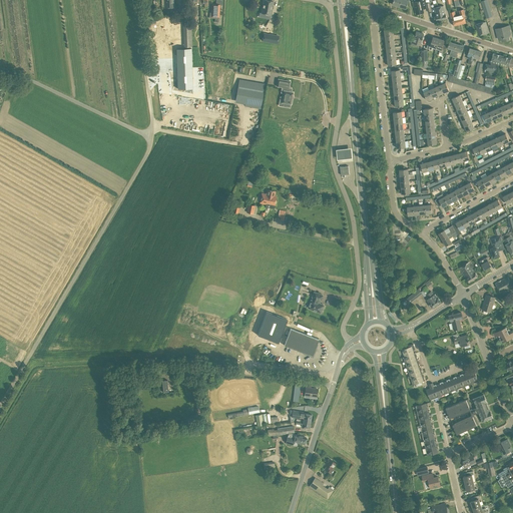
[(262,13),(261,17),(271,19),(274,1),(265,0),(263,0),(261,13),(262,13)]
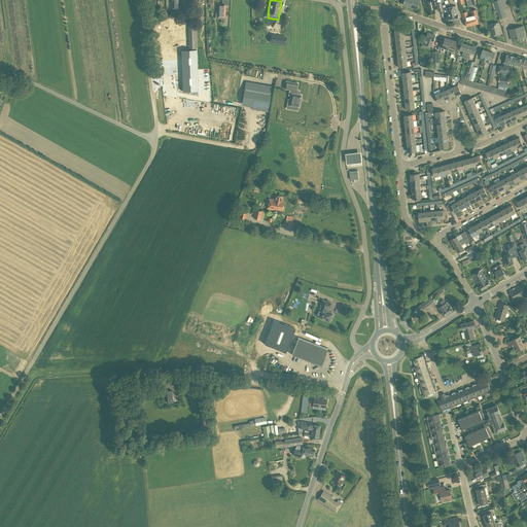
[(420,0),(418,0),(412,0),(410,7),(417,9),(420,0)]
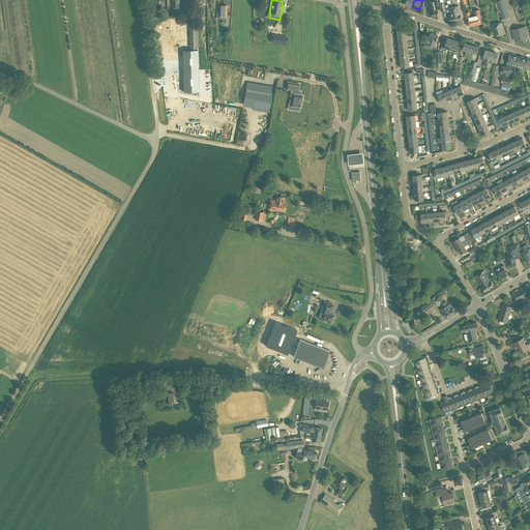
[(430,15),(438,13),(437,9),(440,8),(438,0),(431,0),(432,1),(428,2),(430,15)]
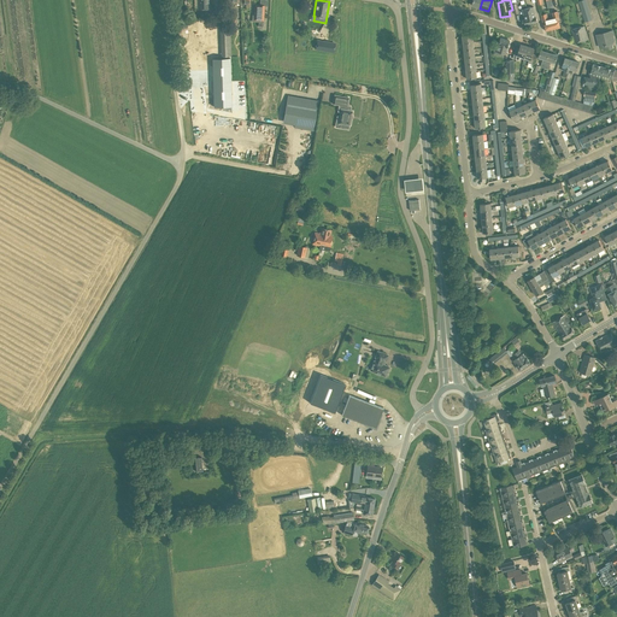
[(528,10),(528,9),(526,4),(521,5),(522,10),(526,25),(533,23),(532,22),(530,22),(528,10)]
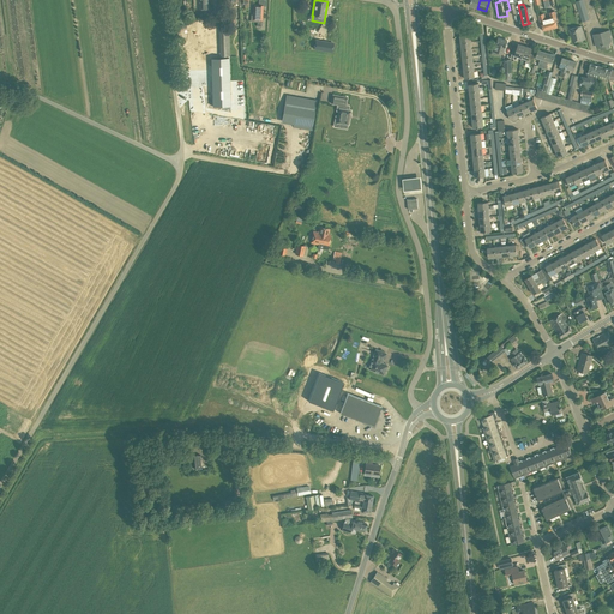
[(262,20),(263,20),(264,5),(253,5),(252,20),(258,20),(262,20)]
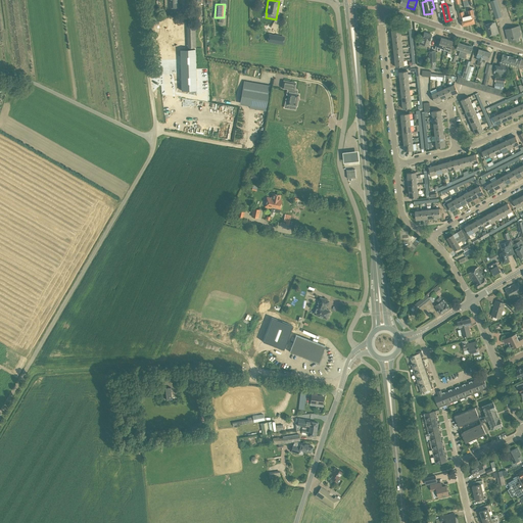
[(450,18),(452,19),(456,18),(453,6),(447,7),(447,8),(449,18),(450,18)]
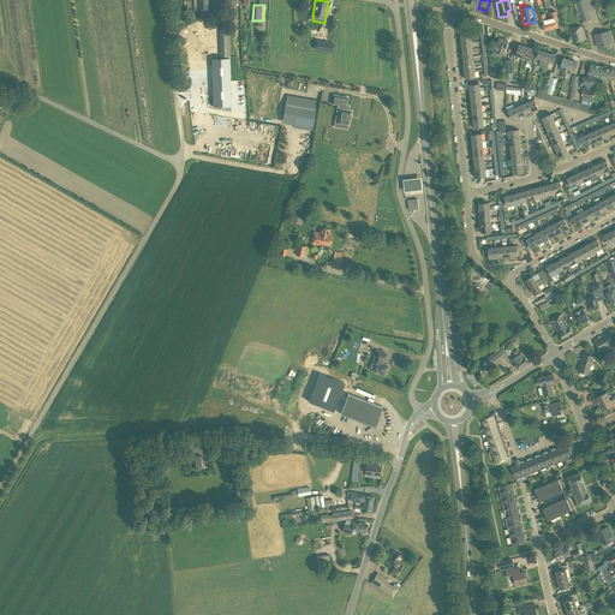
[(551,29),(549,19),(547,19),(545,13),(539,15),(542,23),(544,31),(551,29)]
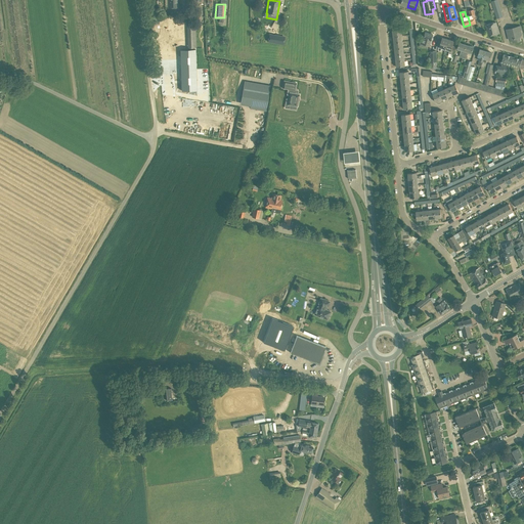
[(488,37),(499,34),(496,23),(485,25),(488,37)]
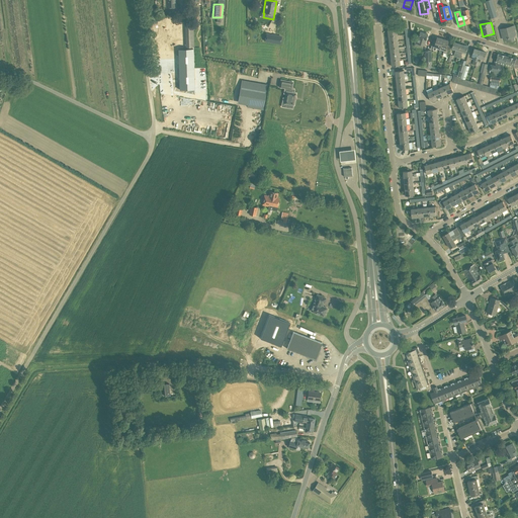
[(516,34),(514,26),(501,29),(503,39),(506,39),(507,42),(514,40),(514,38),(516,34)]
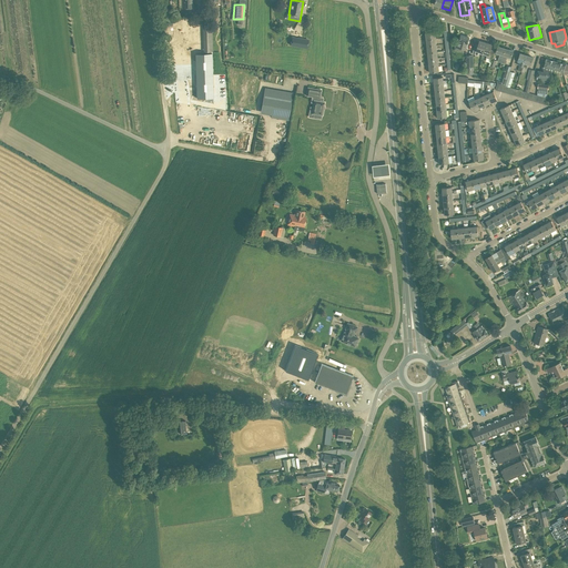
[(467,43),(469,38),(462,36),(459,41),(457,48),(466,50),(468,43),(467,43)]
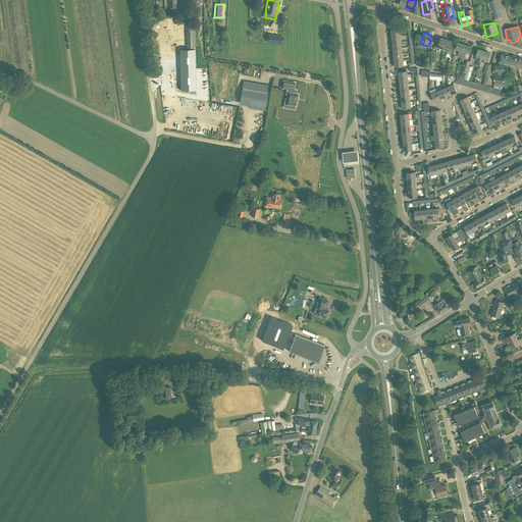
[(283,36),(268,34),(266,42),(282,45),(283,36)]
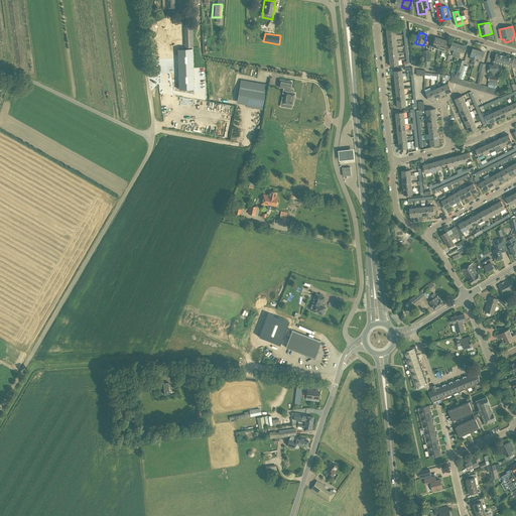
[(438,48),(441,39),(435,37),(434,40),(431,39),(428,48),(434,50),(435,47),(438,48)]
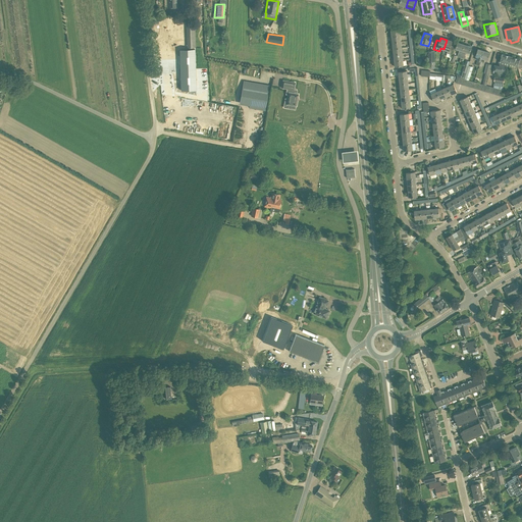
[(447,40),(444,49),(448,50),(447,54),(452,55),(454,47),(451,46),(452,41),(447,40)]
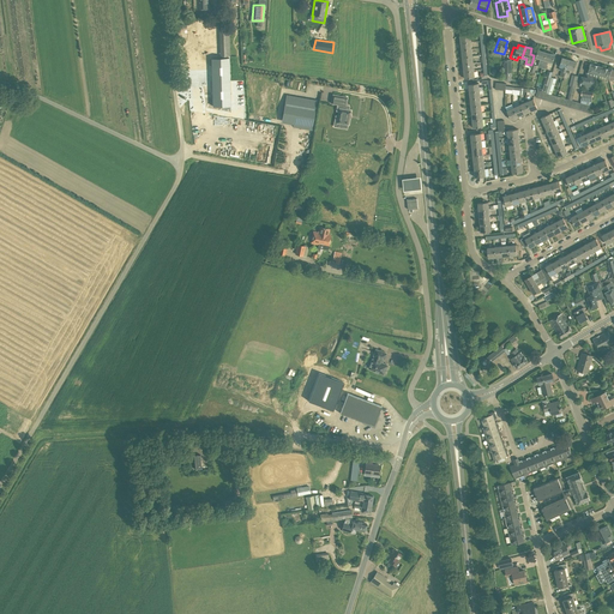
[(542,67),(547,53),(539,50),(536,58),(540,59),(537,67),(542,68),(542,67)]
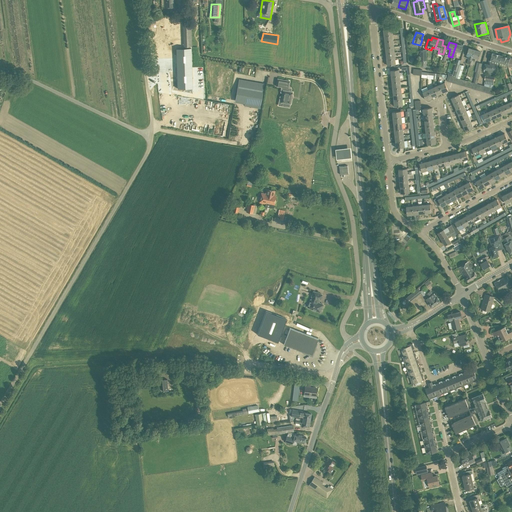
[(452,56),(452,57),(455,58),(457,51),(461,52),(463,46),(456,44),(452,56)]
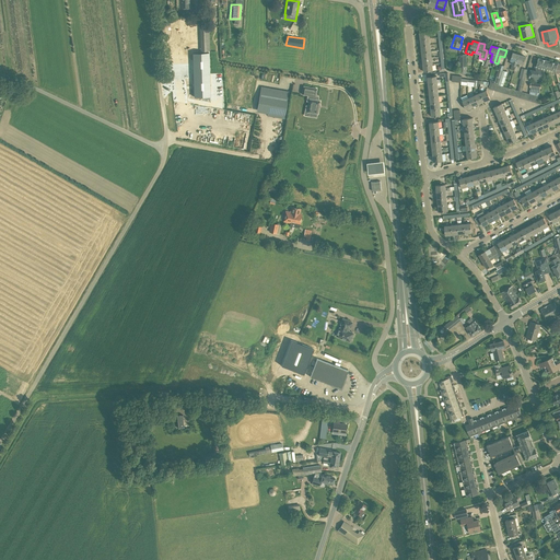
[(514,70),(520,55),(513,53),(510,60),(513,61),(511,69),(514,70)]
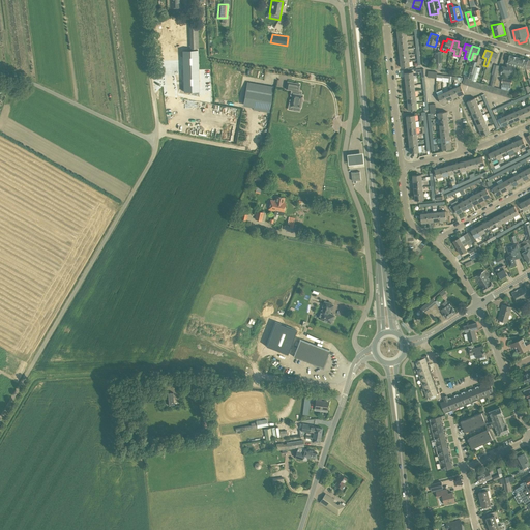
[(183,51),(184,92),(200,92),(199,51),(183,51)]
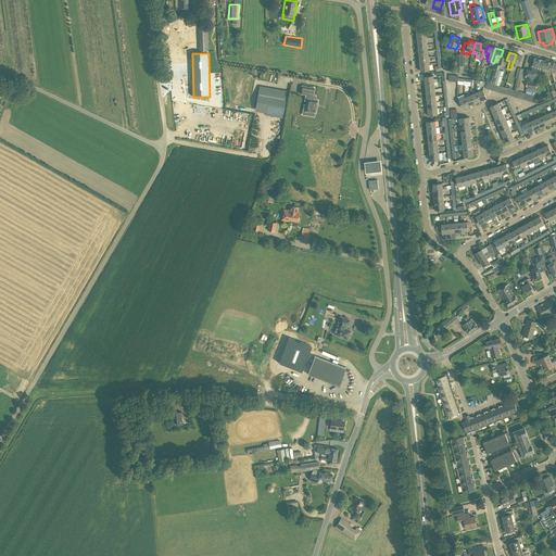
[(516,54),(510,70),(514,71),(515,66),(516,63),(519,64),(522,57),(516,54)]
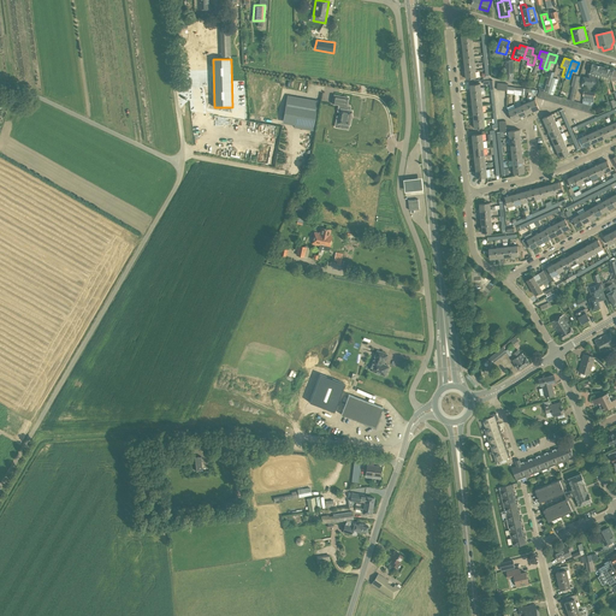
[(600,77),(603,67),(593,64),(590,73),(588,73),(587,77),(584,77),(582,87),(597,88),(599,76),(600,77)]
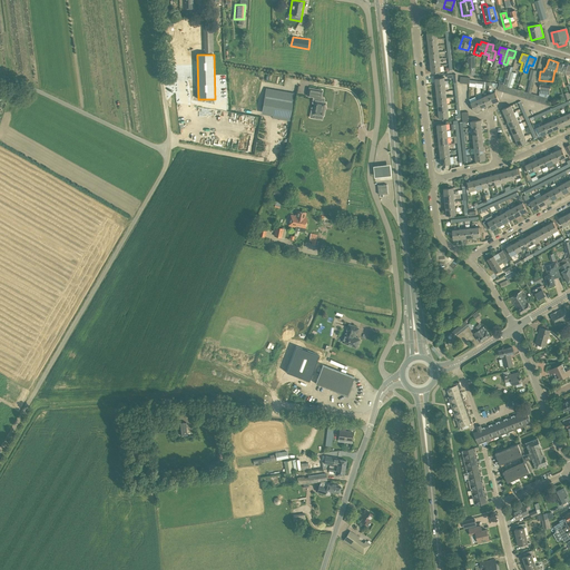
[(566,74),(568,65),(558,62),(556,71),(566,74)]
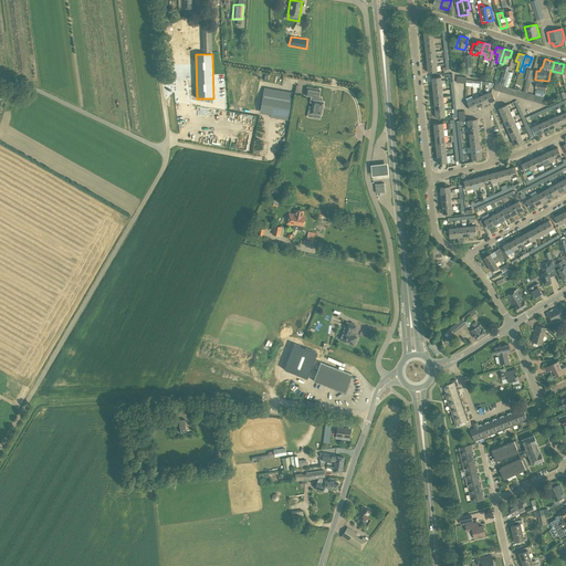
[(523,92),(524,92),(527,93),(527,91),(528,87),(533,71),(527,69),(525,80),(526,80),(524,87),(523,92)]
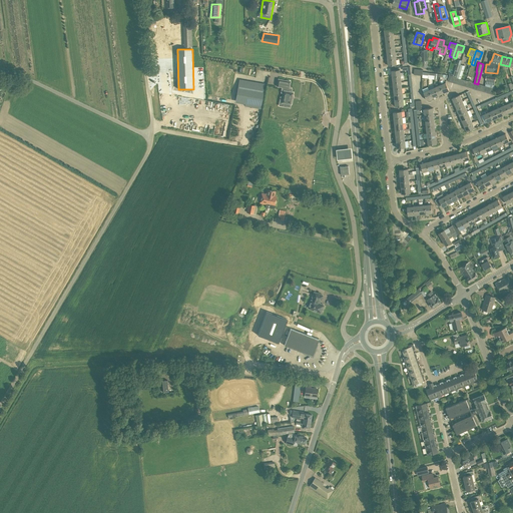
[(457,77),(458,78),(461,79),(465,66),(460,64),(459,71),(458,74),(457,77)]
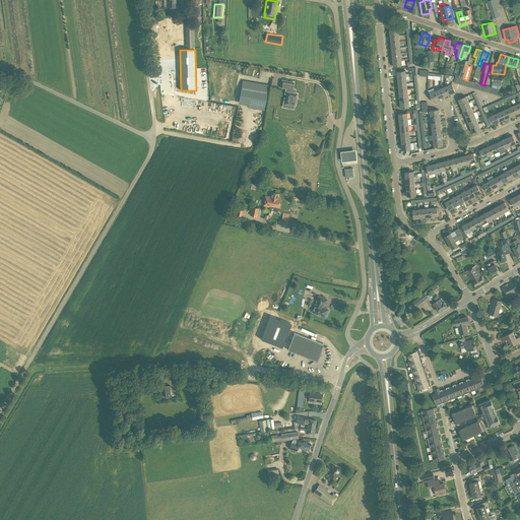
[(501,86),(502,82),(503,78),(493,76),(493,81),(492,85),(501,86)]
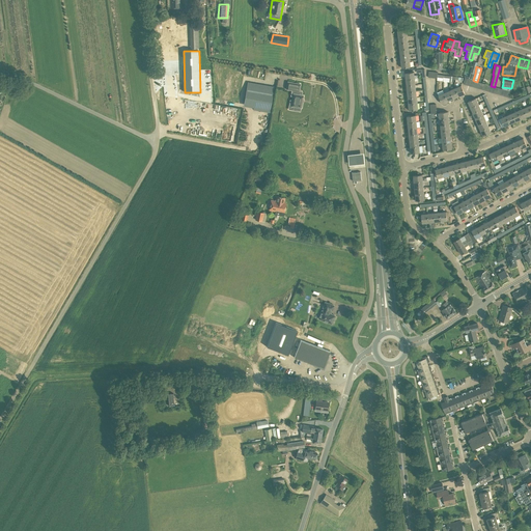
[(270,112),(274,87),(248,82),(244,103),(254,105),(253,110),(270,112)]
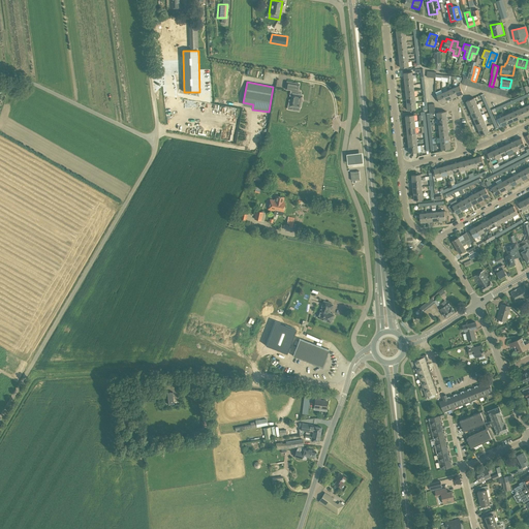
[(299,91),(300,84),(286,82),(285,89),(292,91),(289,106),(294,106),(293,110),(299,110),(299,107),(301,107),(303,95),(301,95),(302,91),(299,91)]
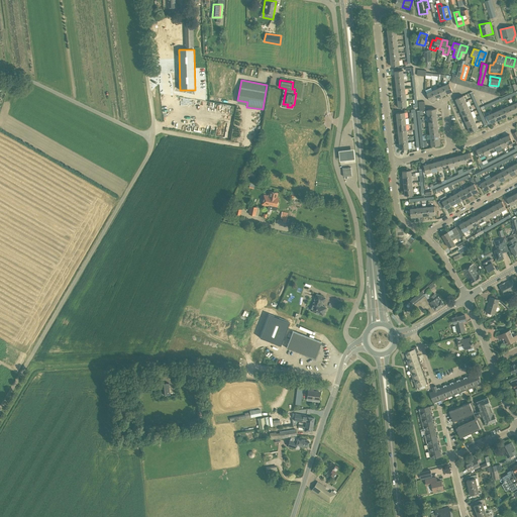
[(443,86),(447,94),(452,91),(449,83),(443,86)]
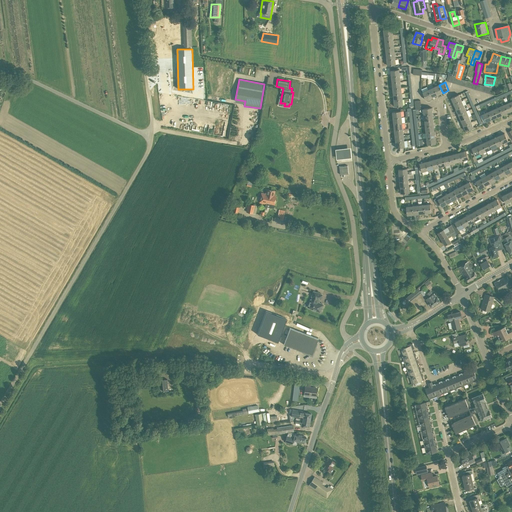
[(437,95),(443,93),(439,85),(434,87),(437,95)]
